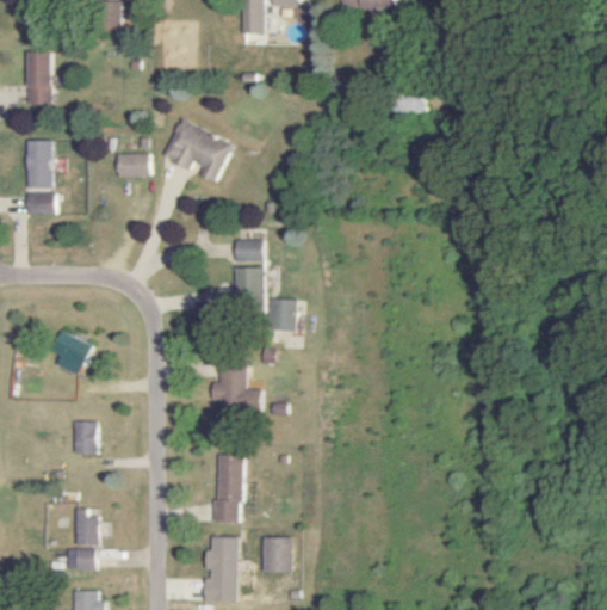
[(26,103),(50,104),(51,51),(29,50),(26,103)]
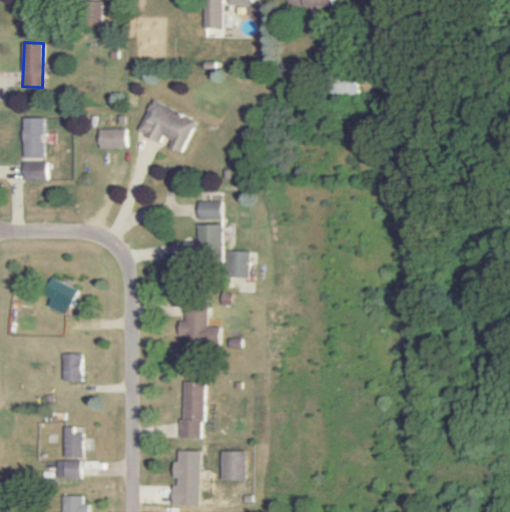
[(151,99),(136,131),(157,141),(160,135),(169,139),(166,145),(178,152),(194,120),(181,113),(151,99)]
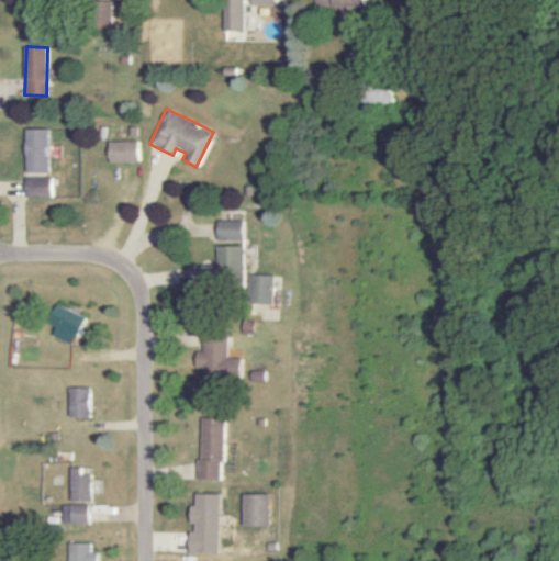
[(46,172),(48,130),(25,128),(24,171),(46,172)]
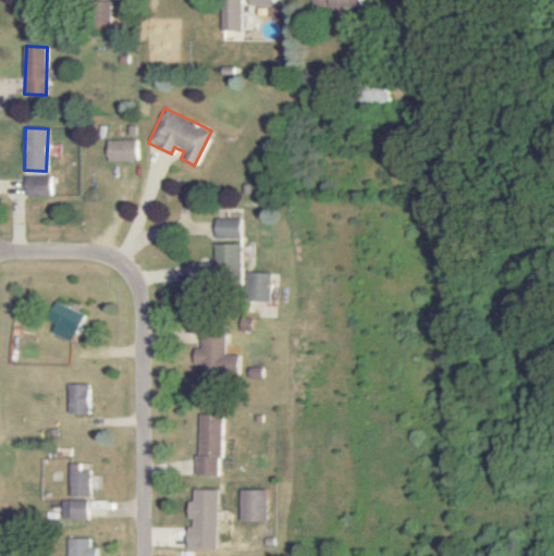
[(106,140),(106,160),(135,160),(135,139),(106,140)]
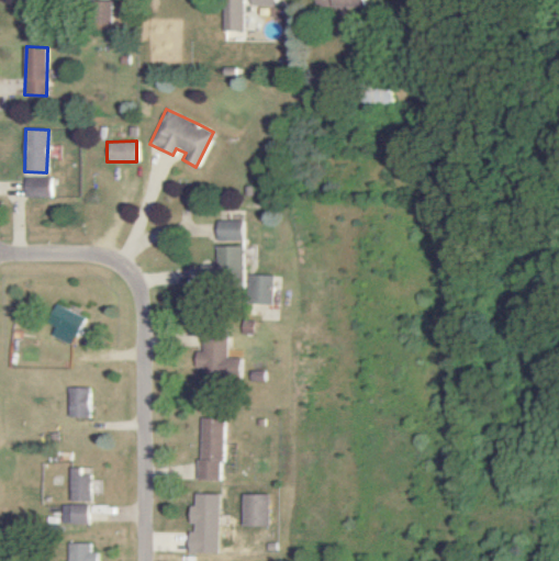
[(51,178),(25,178),(25,197),(51,197),(51,178)]
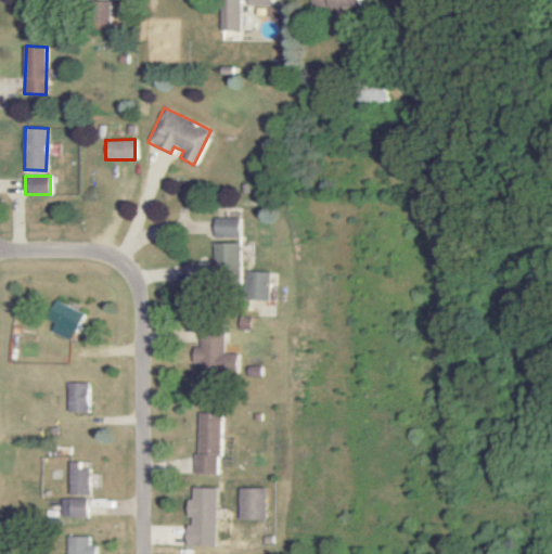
[(214,236),(239,236),(238,217),(213,218),(214,236)]
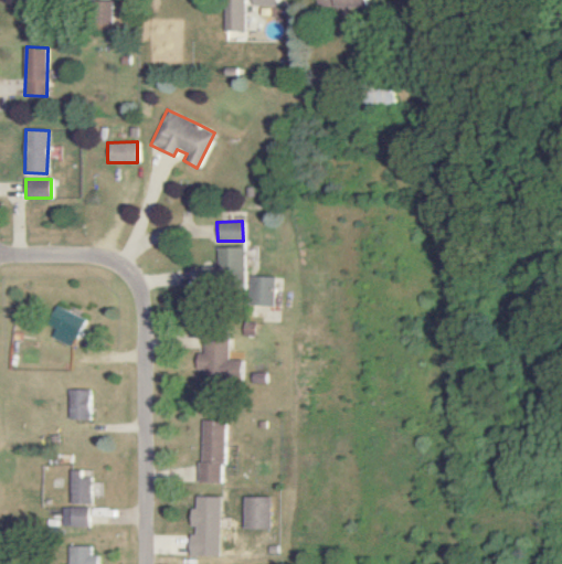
[(216,247),(218,266),(202,266),(202,277),(223,276),(223,273),(243,272),(243,247),(216,247)]
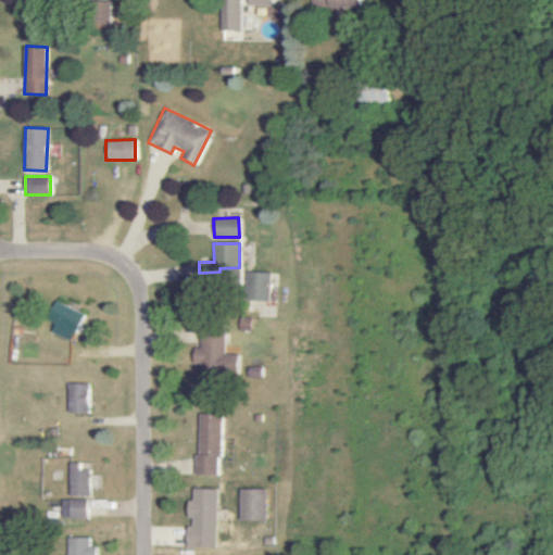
[(267,300),(268,272),(255,272),(254,300),(267,300)]
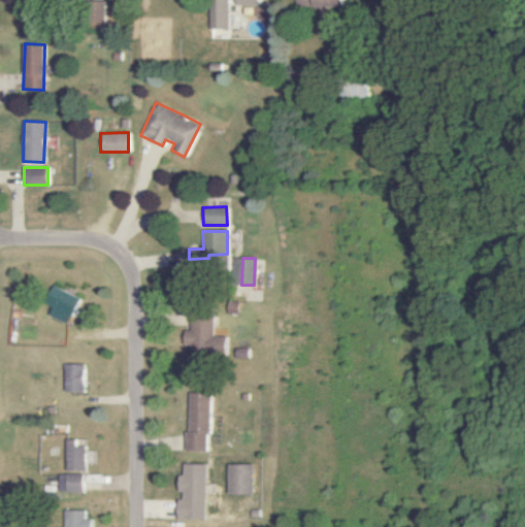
[(65,323),(76,297),(52,286),(44,303),(50,306),(45,315),(65,323)]
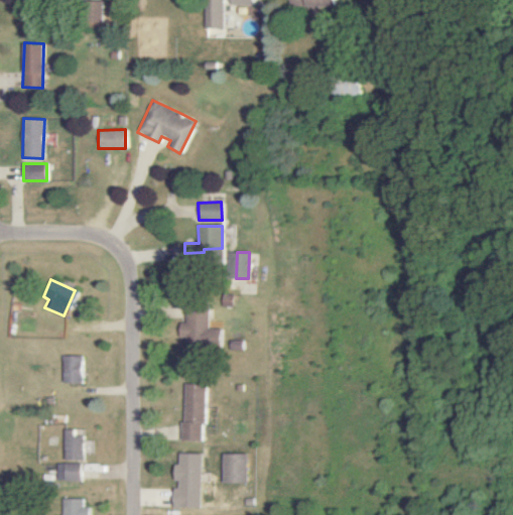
[(221,329),(208,328),(208,312),(185,311),(184,323),(179,322),(178,337),(184,337),(184,346),(220,347),(221,329)]
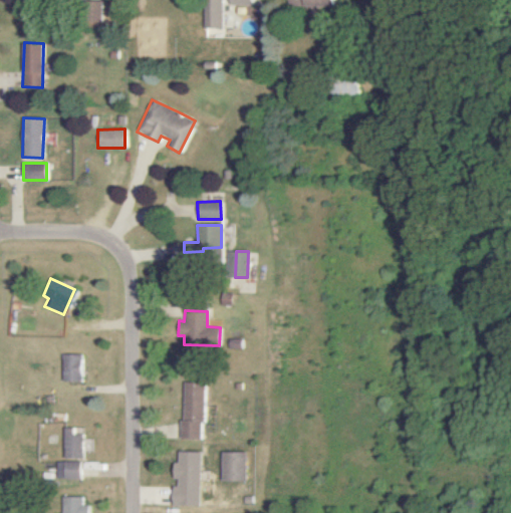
[(78,380),(79,354),(59,353),(58,380),(78,380)]
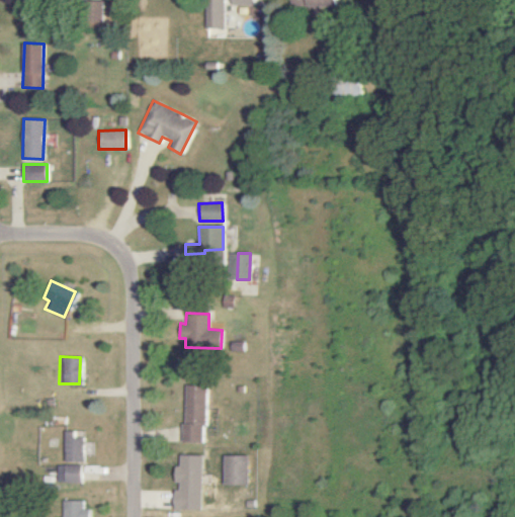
[(181,441),(203,442),(205,385),(183,384),(181,441)]
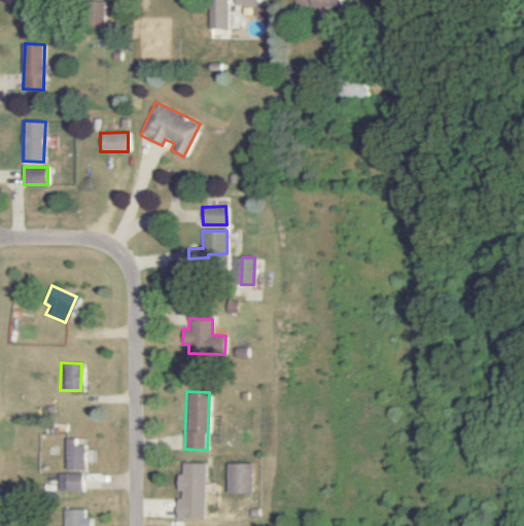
[(61,468),(80,468),(80,444),(75,444),(75,439),(61,439),(61,468)]
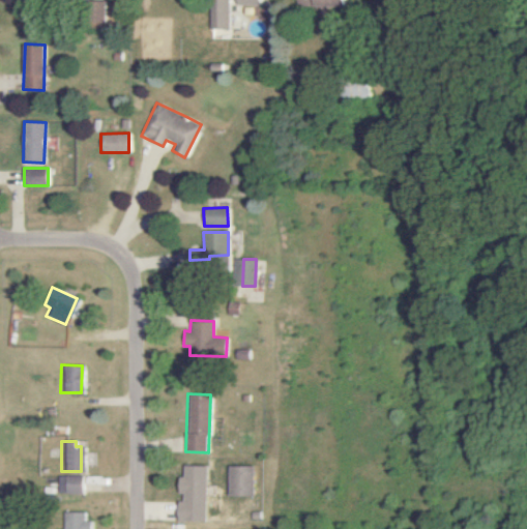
[(178,497),(178,521),(205,522),(207,466),(183,465),(183,476),(178,476),(178,497)]
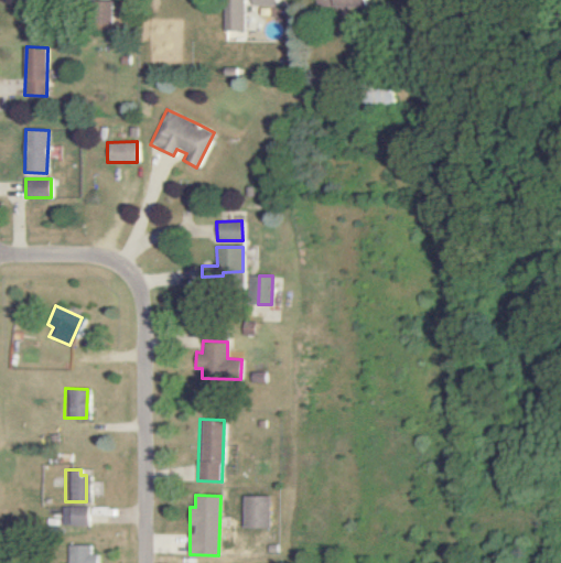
[(243,496),(243,528),(270,528),(270,496),(243,496)]
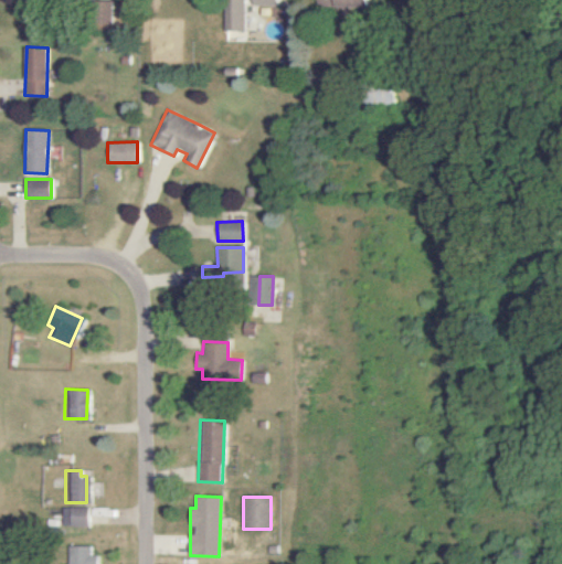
[(57,508),(57,525),(85,525),(84,507),(57,508)]
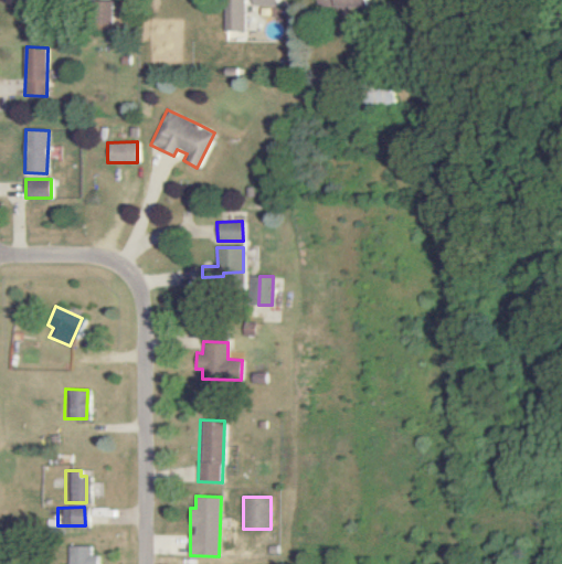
[(87,546),(64,546),(63,563),(94,563),(95,554),(86,554),(87,546)]
